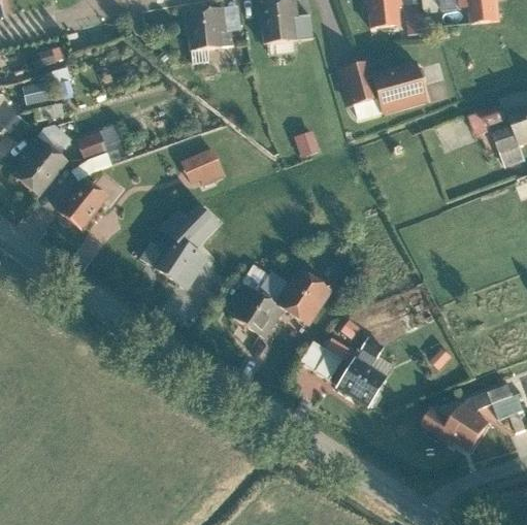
[(289,0),(262,3),(266,45),(300,42),(315,41),(311,15),(300,18),(298,0),(289,0)]
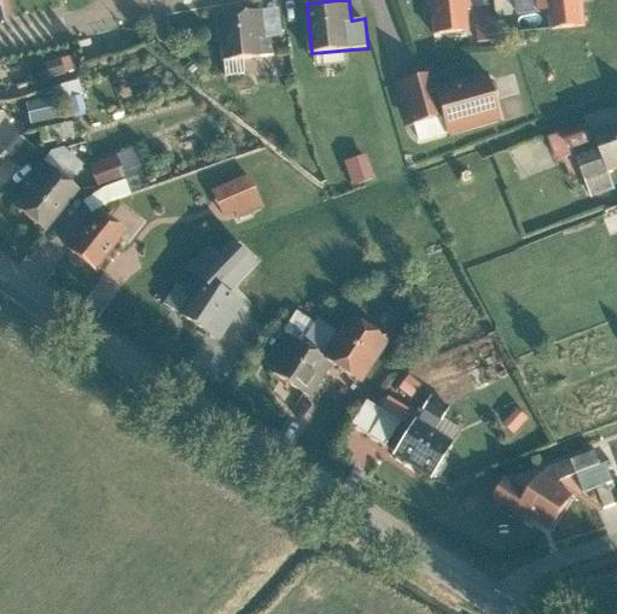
[(431,0),(435,33),(471,29),(469,7),(473,7),(472,0),(431,0)]
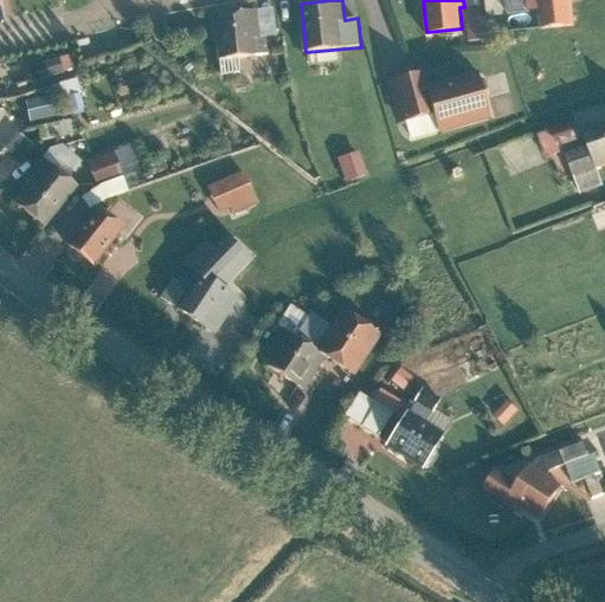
[(577,25),(573,0),(528,0),(529,10),(542,8),(545,27),(577,25)]
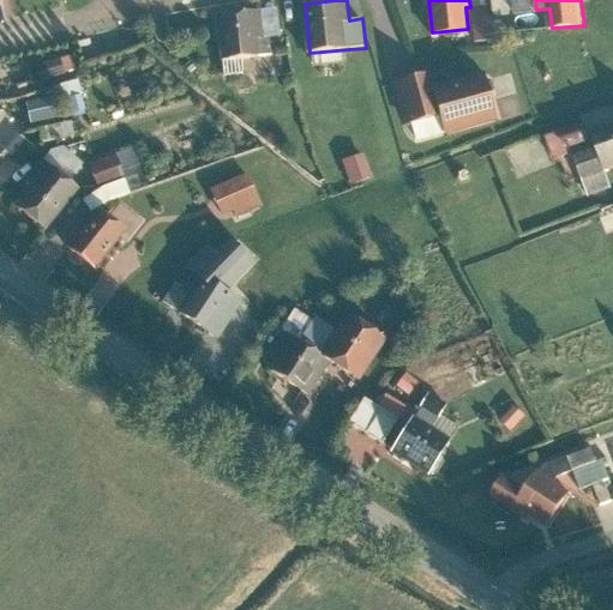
[(278,8),(222,13),(226,59),(269,55),(268,38),(281,37),(278,8)]
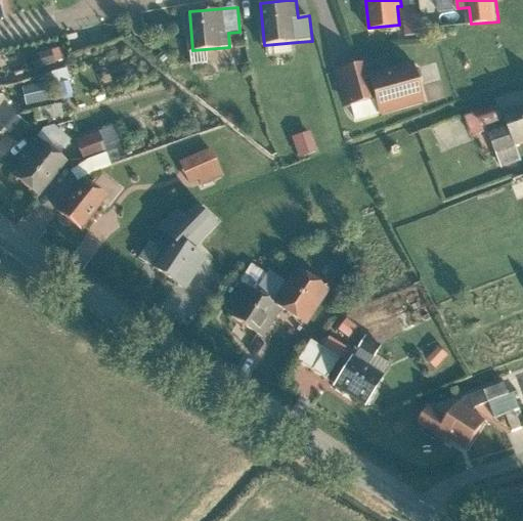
[(404,11),(404,29),(423,30),(424,12),(404,11)]
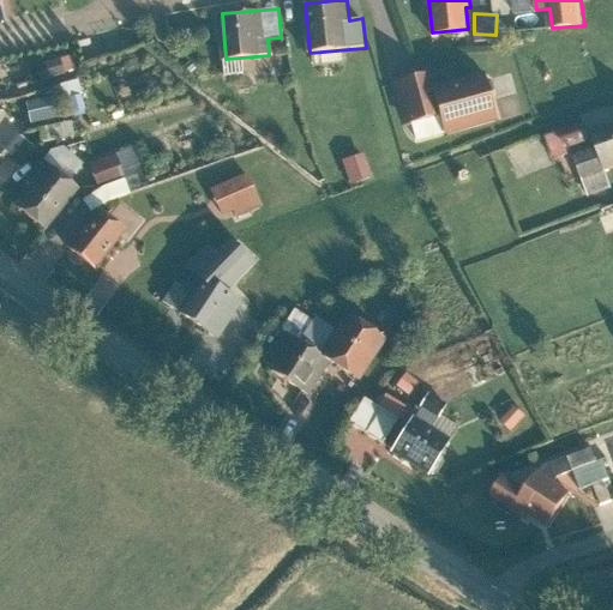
[(32,79),(78,68),(73,52),(29,61),(32,79)]
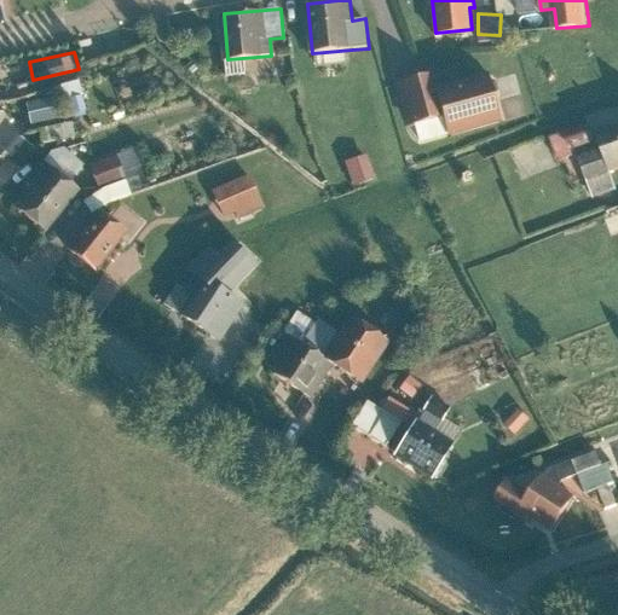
[(439,85),(434,86),(443,116),(448,137),(504,122),(491,71),(439,85)]
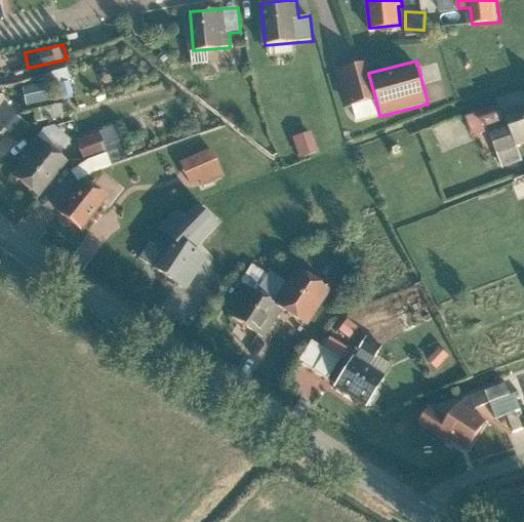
[(368,73),(372,72),(369,62),(347,68),(356,104),(375,98),(368,73)]
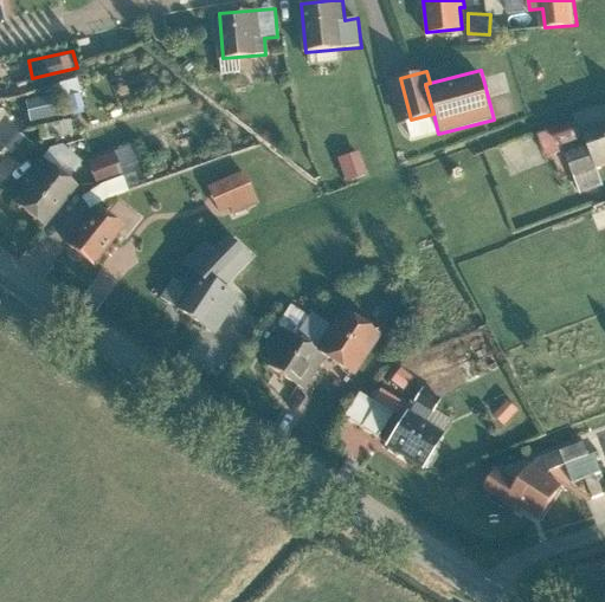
[(78,75),(60,79),(66,99),(84,95),(78,75)]
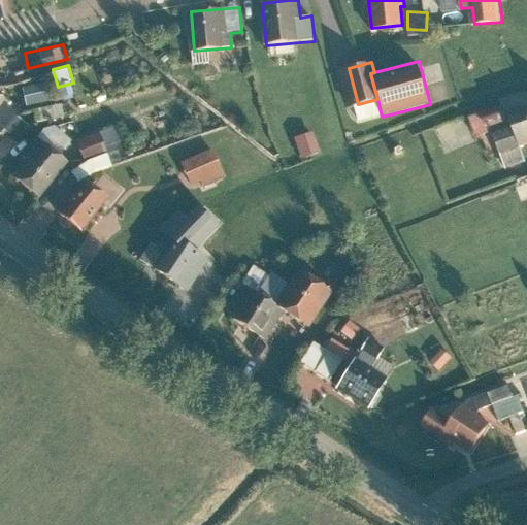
[(50,80),(25,81),(26,101),(51,99),(50,80)]
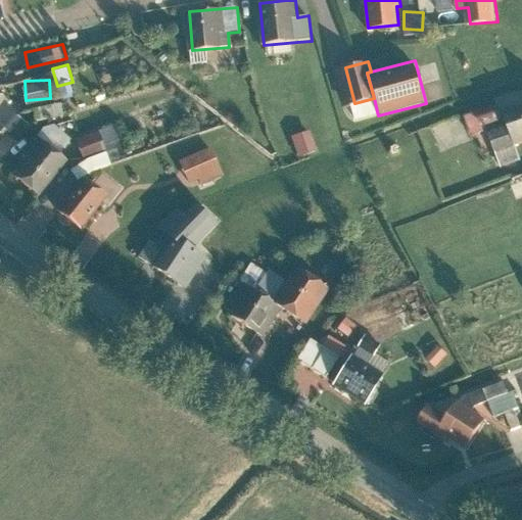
[(504,110),(521,103),(518,92),(494,100),(499,112),(504,110)]
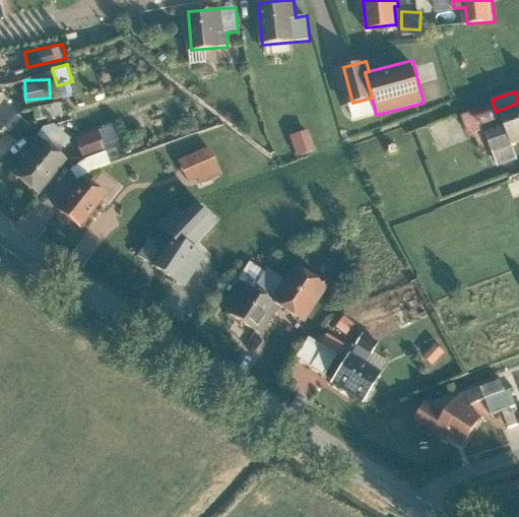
[(0,128),(11,115),(0,107),(6,99),(0,93),(0,128)]
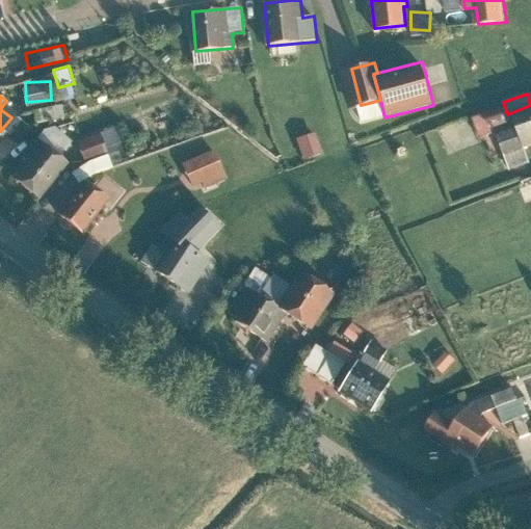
[(530,105),(512,112),(518,128),(499,134),(505,155),(530,146),(530,105)]
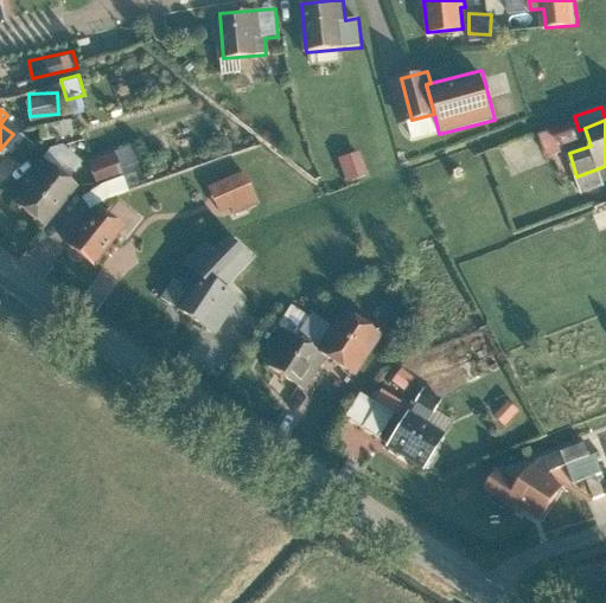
[(19,133),(4,154),(18,165),(33,147),(19,133)]
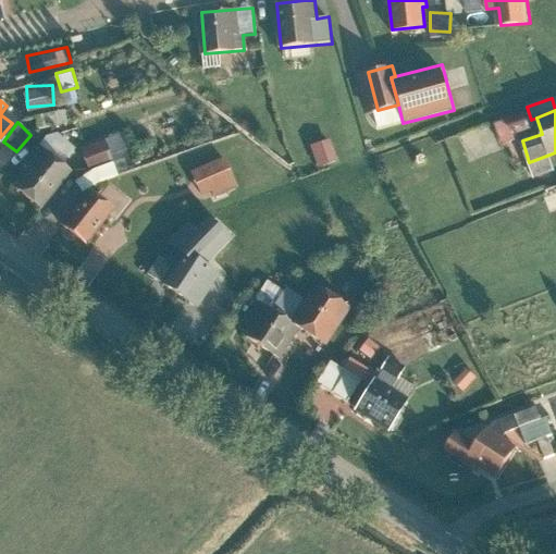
[(333,138),(310,145),(318,167),(338,160),(333,138)]
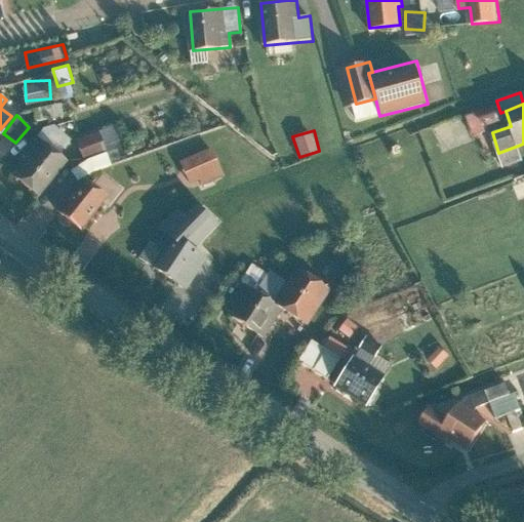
[(101,131),(76,138),(82,160),(106,153),(105,147),(101,131)]
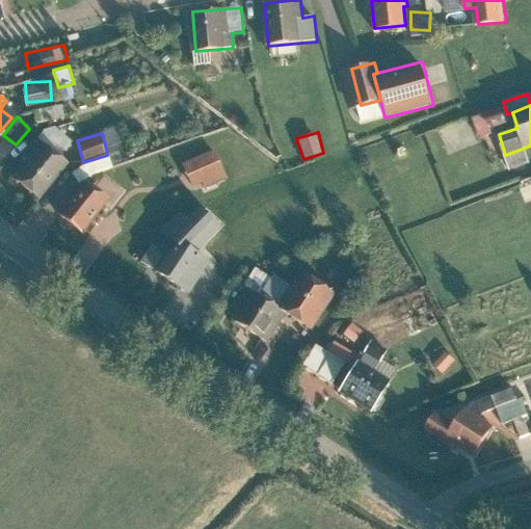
[(40,142),(12,178),(40,199),(67,163),(40,142)]
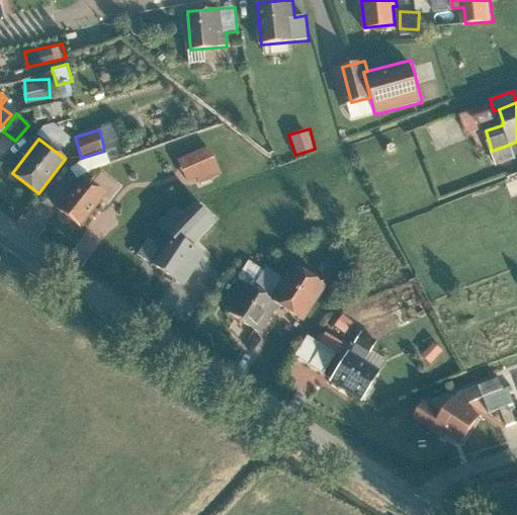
[(119,139),(103,145),(109,161),(126,154),(119,139)]
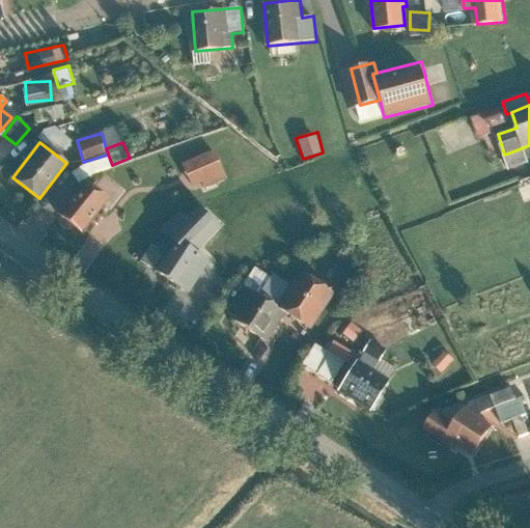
[(215,148),(182,163),(190,187),(199,184),(201,189),(226,179),(215,148)]
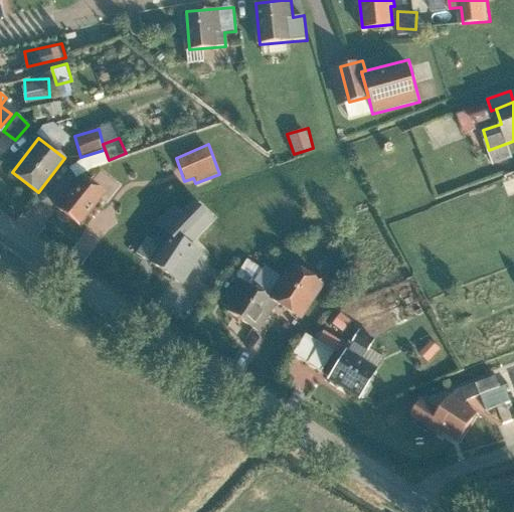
[(105,193),(80,174),(55,206),(78,225),(105,193)]
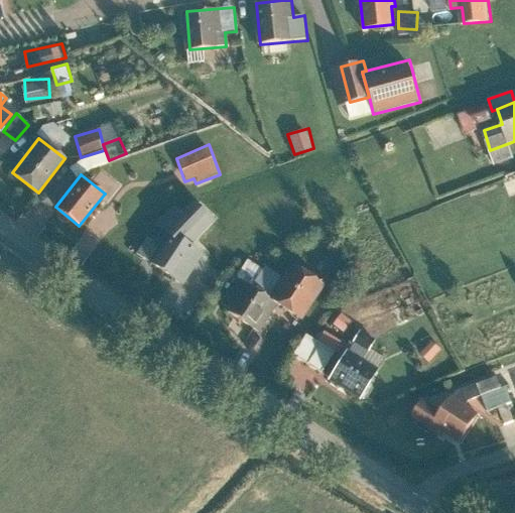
[(149,234),(136,252),(181,278),(203,248),(185,236),(210,214),(196,199),(183,215),(173,206),(156,222),(164,229),(157,240),(149,234)]
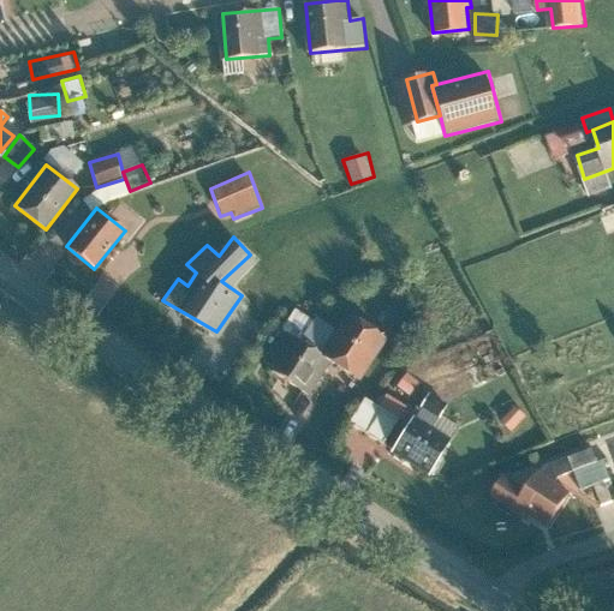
[(288,330),(264,371),(308,397),(329,364),(359,381),(389,335),(345,310),(320,349),(288,330)]
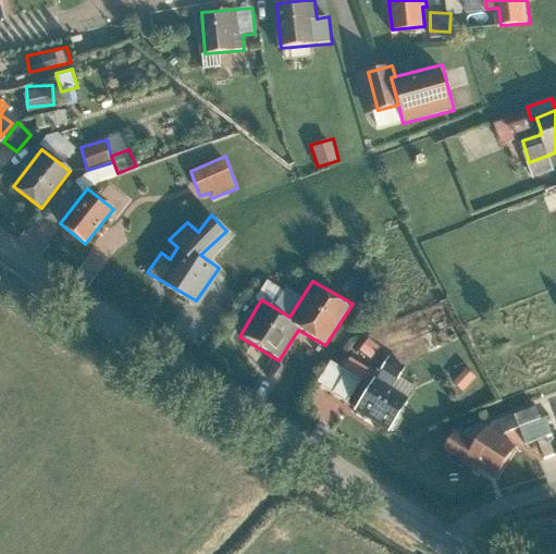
[(314,382),(353,407),(394,433),(416,398),(372,371),(367,380),(331,357),(314,382)]
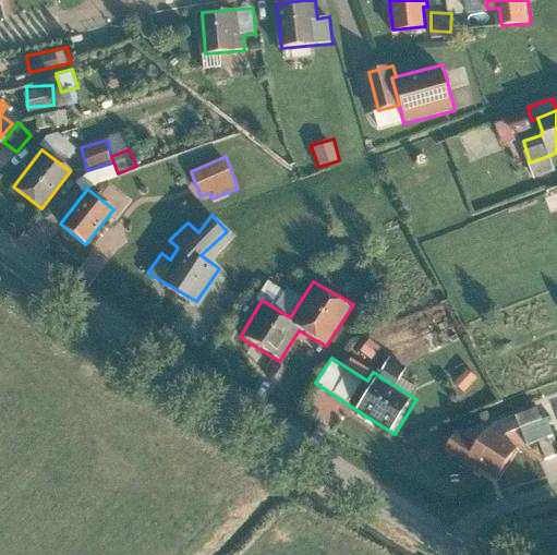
[(460,429),(446,451),(496,481),(521,450),(555,438),(542,408),(494,424),(483,442),(460,429)]
